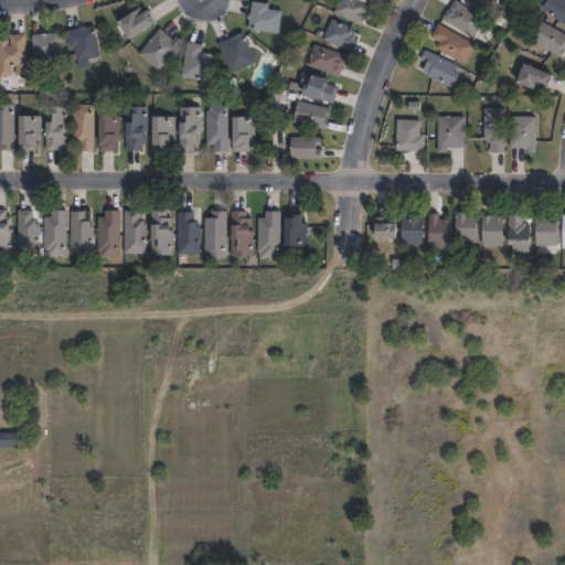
[(284,10),(279,33),(249,29),(251,18),(248,18),(249,13),(251,13),(253,0),(269,3),(269,8),(284,10)]
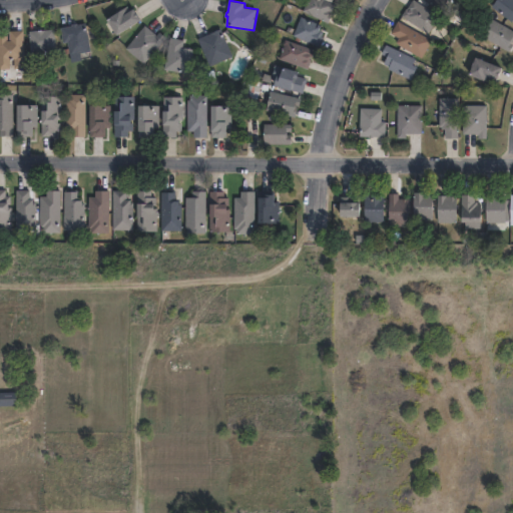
[(334,14),(329,23),(304,10),(309,0),(333,0),(333,2),(336,4),(332,13),(334,14)]
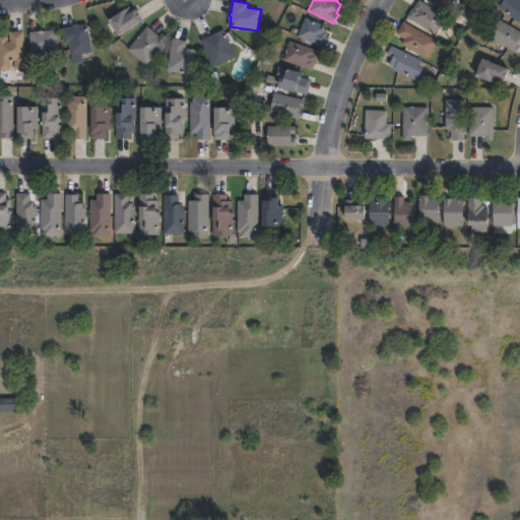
[(420,0),(447,17),(435,35),(408,16),(418,0),(420,0)]
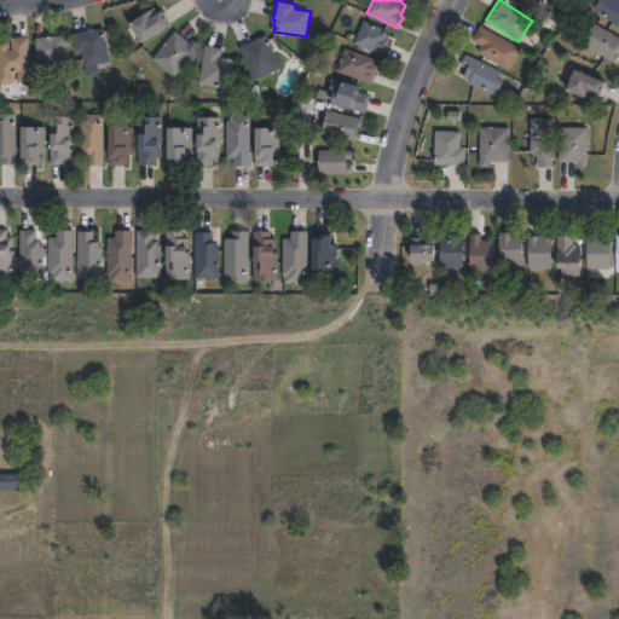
[(538,0),(530,12),(513,0),(538,0)]
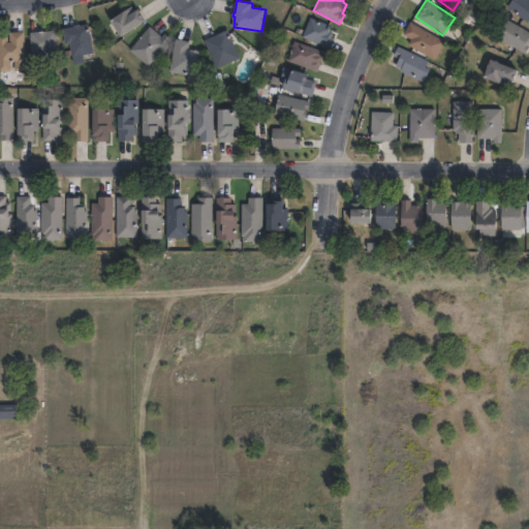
[(528,0),(528,22),(508,6),(512,0),(528,0)]
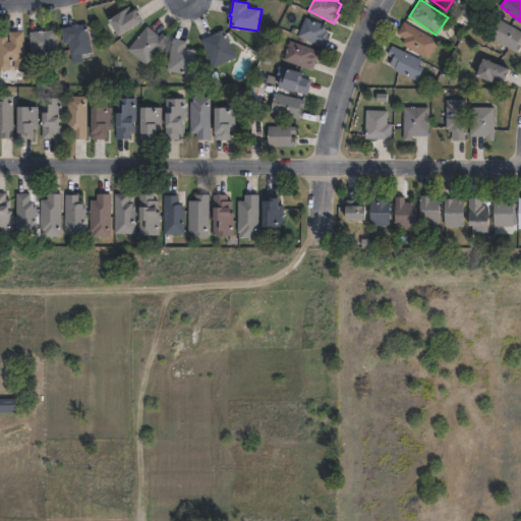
[(129,5),(131,9),(135,7),(142,20),(119,35),(109,18),(129,5)]
